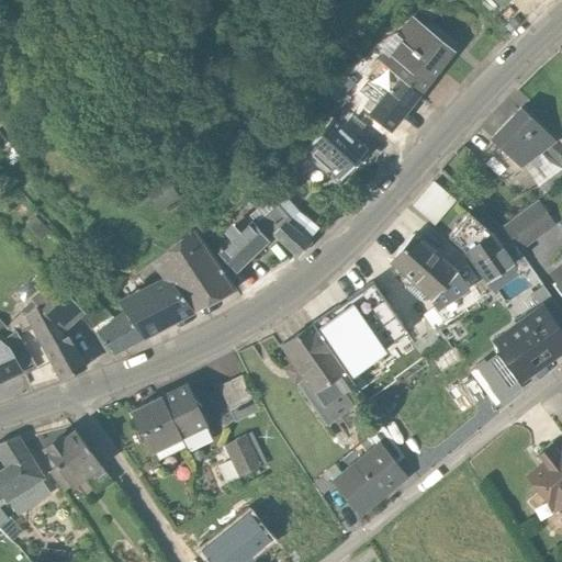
[(414,20),(381,60),(419,93),(453,52),(414,20)]
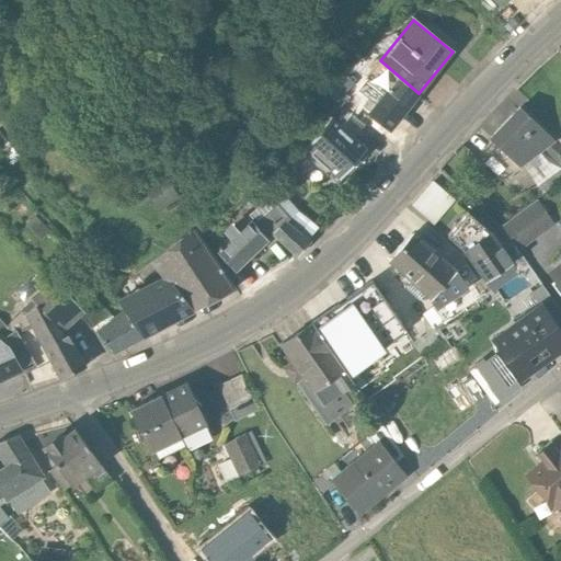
[(419,93),(380,60),(367,77),(388,93),(370,113),(390,128),(419,93)]
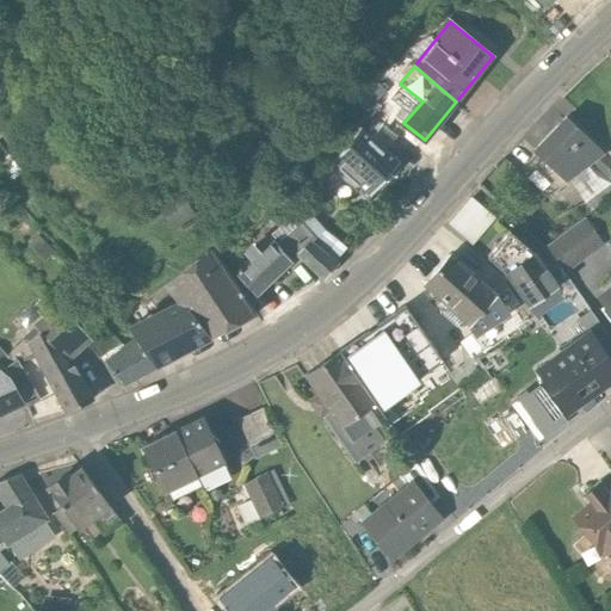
[(603,154),(566,119),(536,152),(568,181),(603,154)]
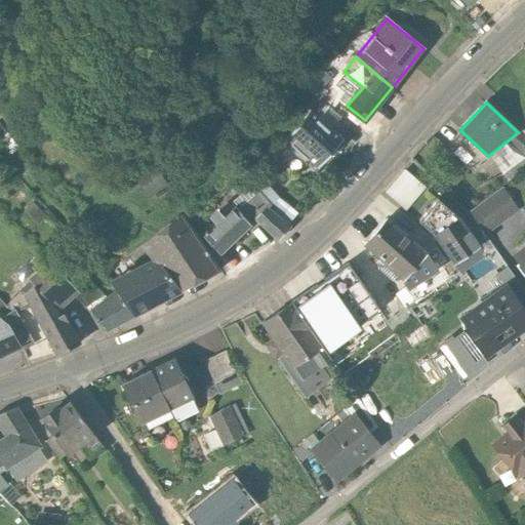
[(320,117),(312,110),(286,137),(292,144),(281,156),(297,170),(309,158),(319,167),(344,138),(332,128),(330,130),(318,119),(320,117)]
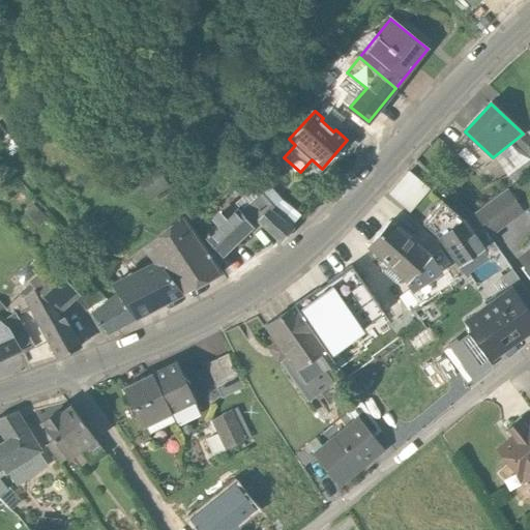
[(430,190),(410,173),(391,195),(411,212),(430,190)]
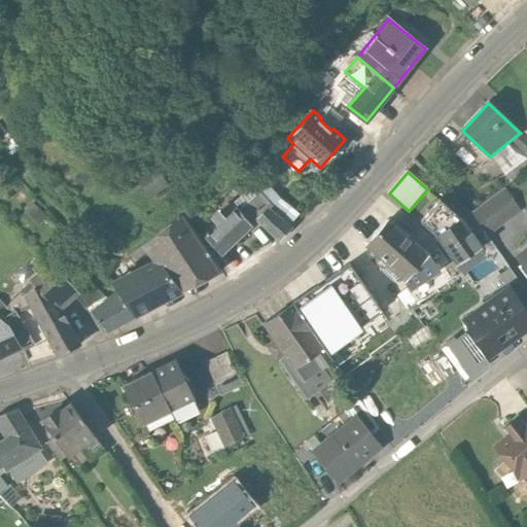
[(271,209),(279,200),(282,199),(262,179),(256,185),(260,189),(258,191),(272,205),(269,208),(271,209)]
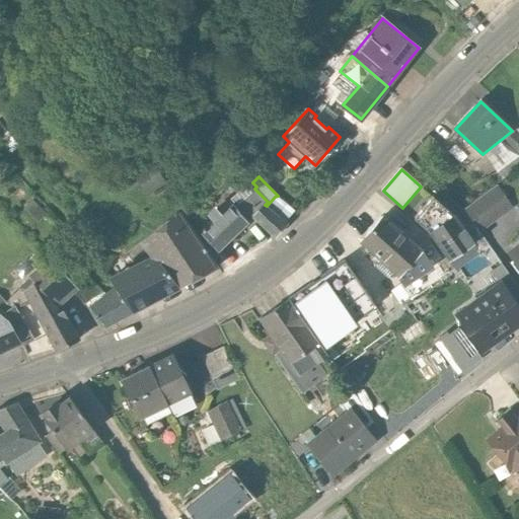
[(232,205),(235,209),(247,221),(251,217),(265,205),(268,202),(254,189),(256,187),(252,182),(250,180),(231,199),(234,203),(232,205)]
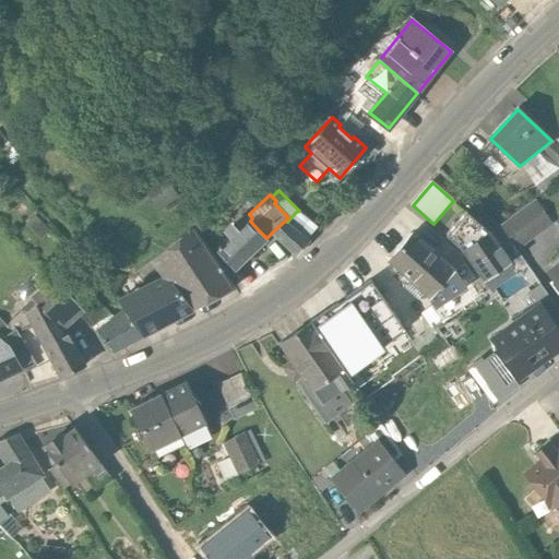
[(551,226),(534,203),(501,226),(518,250),(551,226)]
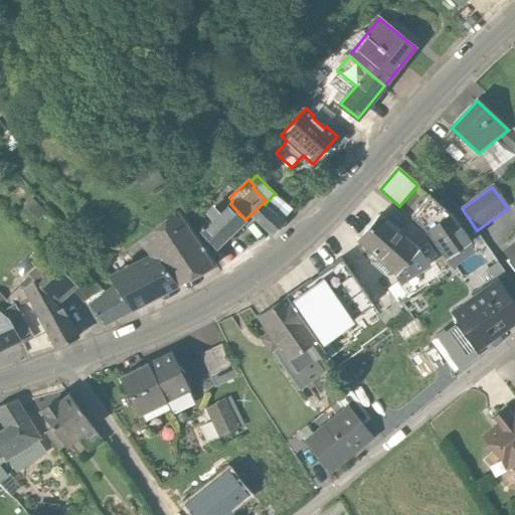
[(265,204),(283,219),(290,210),(273,195),(265,204)]
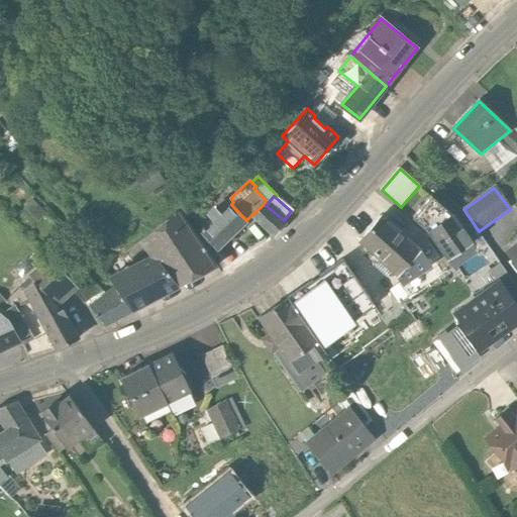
[(452,215),(431,197),(413,218),(428,231),(429,230),(431,234),(448,260),(473,243),(452,214),(452,215)]
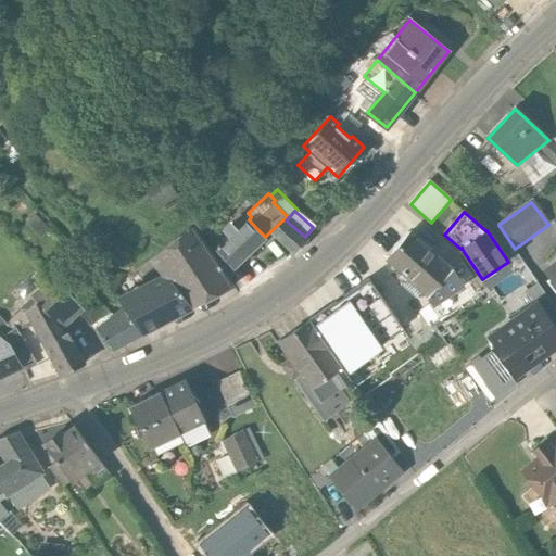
[(215,249),(232,268),(265,237),(252,224),(249,219),(247,218),(237,228),(229,219),(219,228),(228,237),(215,249)]
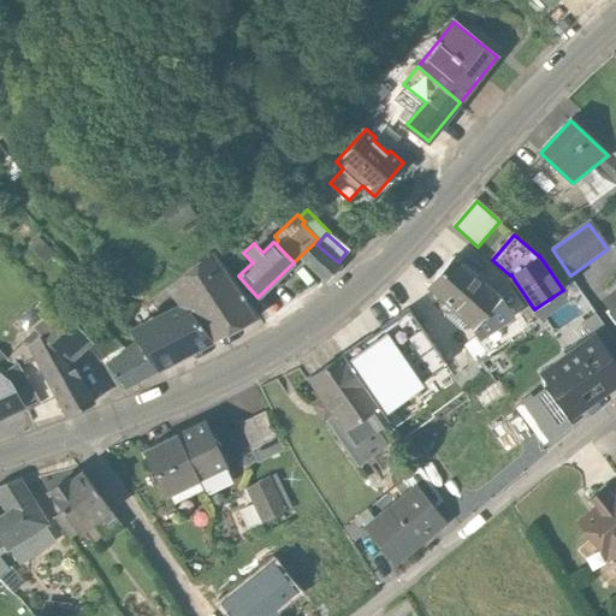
[(314,243),(298,258),(325,283),(341,265),(338,262),(317,244),(314,243)]
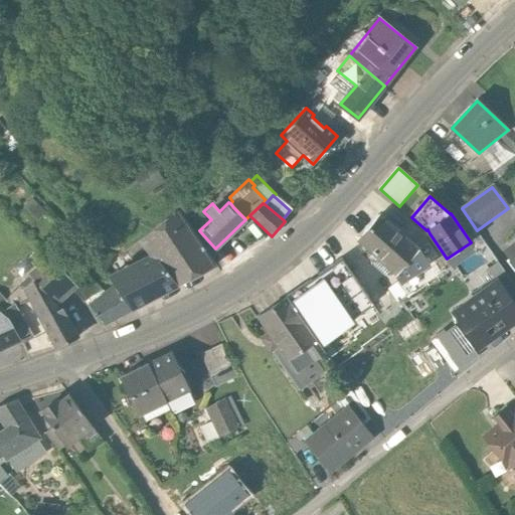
[(216,266),(177,208),(140,238),(153,254),(178,285),(216,266)]
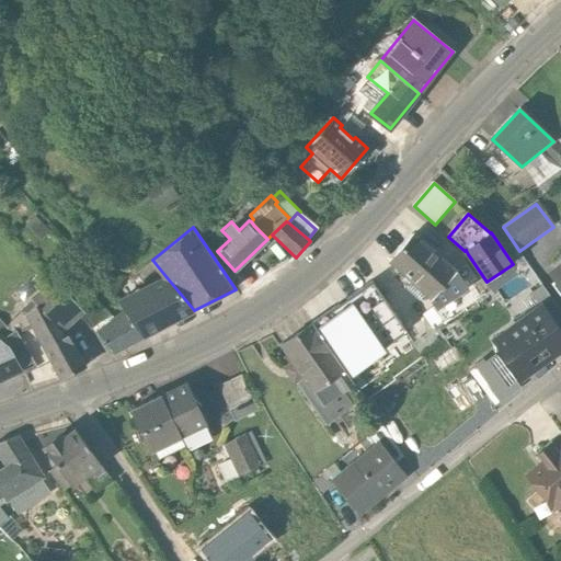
[(457,273),(414,235),(390,261),(410,278),(405,284),(410,288),(415,283),(433,299),(437,307),(466,288),(457,273)]
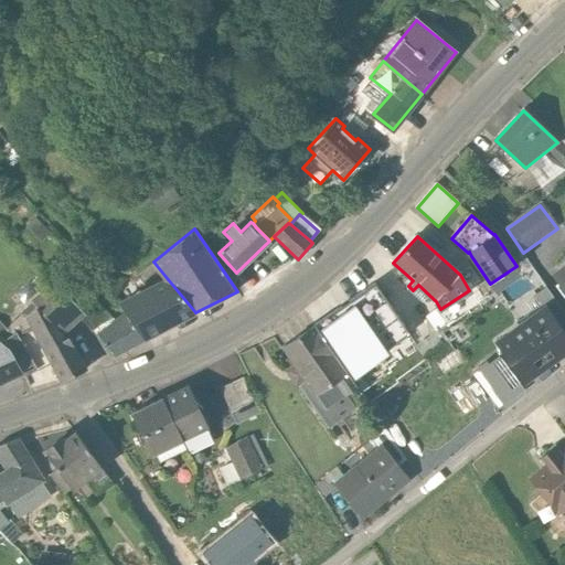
[(39,292),(31,299),(38,307),(39,306),(45,312),(63,296),(44,276),(33,286),(39,292)]
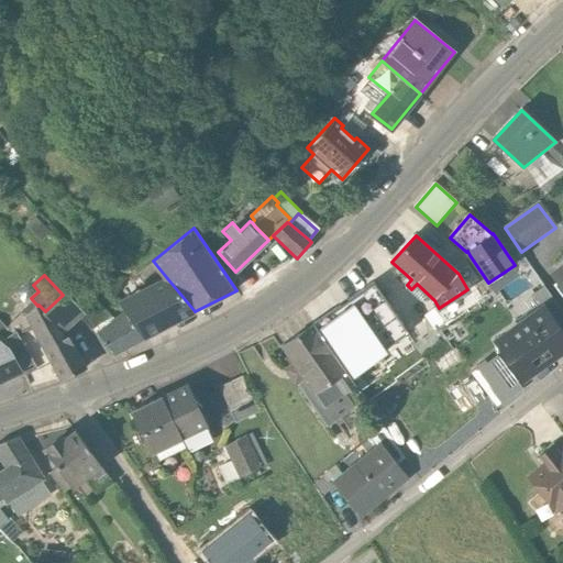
[(167,278),(122,310),(125,312),(144,338),(195,311),(167,278)]
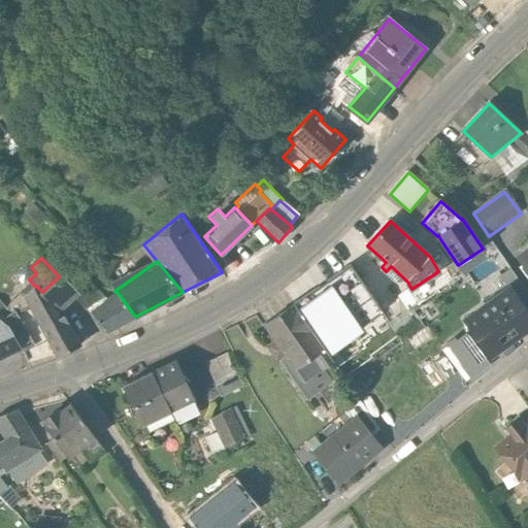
[(351,267),(295,306),(326,351),(382,311),(351,267)]
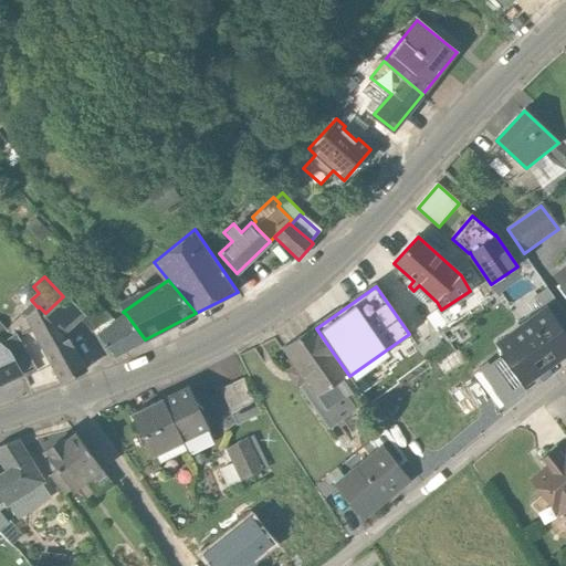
[(65,333),(65,328),(83,313),(66,294),(63,296),(45,313),(39,306),(38,307),(25,316),(41,345),(65,333)]
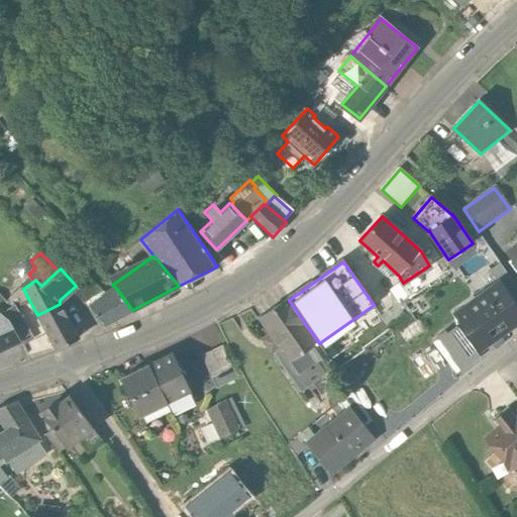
[(516,308),(500,284),(456,313),(463,323),(479,345),(480,348),(516,322),(516,308)]
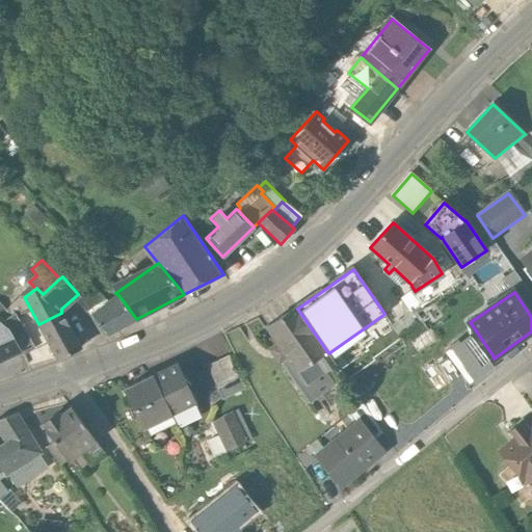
[(118,295),(90,314),(108,334),(136,319),(118,295)]
